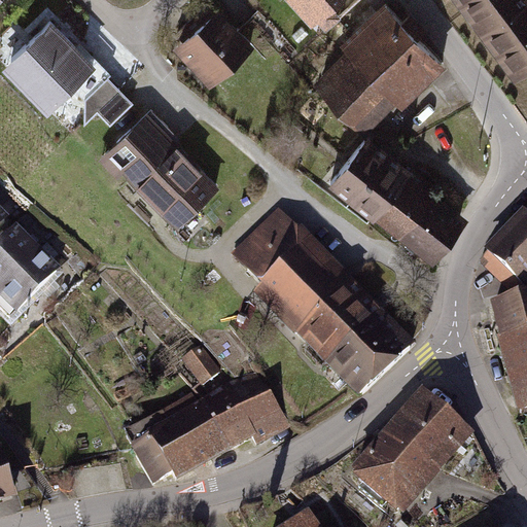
[(319,0),(299,0),(308,10),(319,0)]
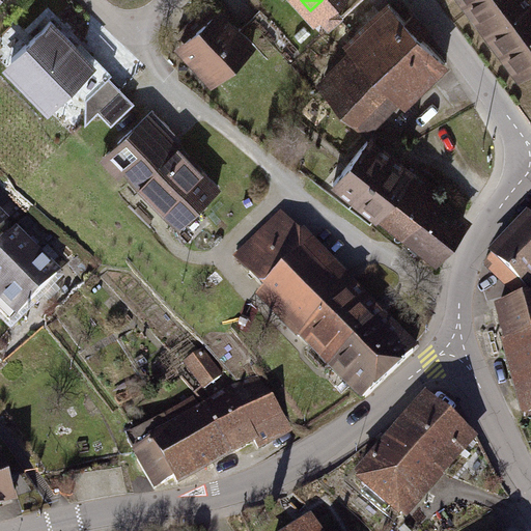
[(530,0),(464,0),(521,78),(530,70),(530,0)]
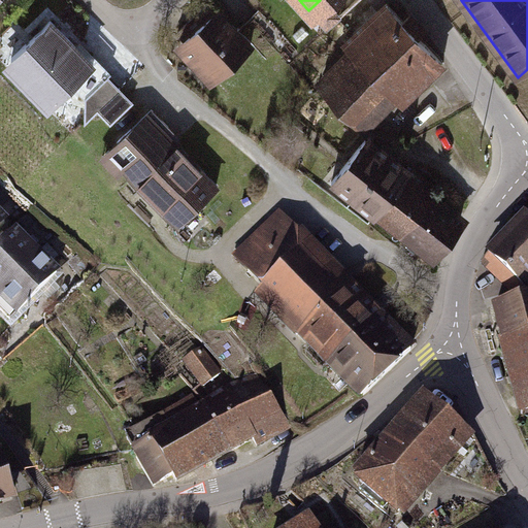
[(384,5),(345,42),(356,53),(350,59),(344,54),(338,59),(344,65),(322,86),(362,126),(377,110),(383,116),(439,59),(418,37),(426,29),(410,12),(401,22),(384,5)]
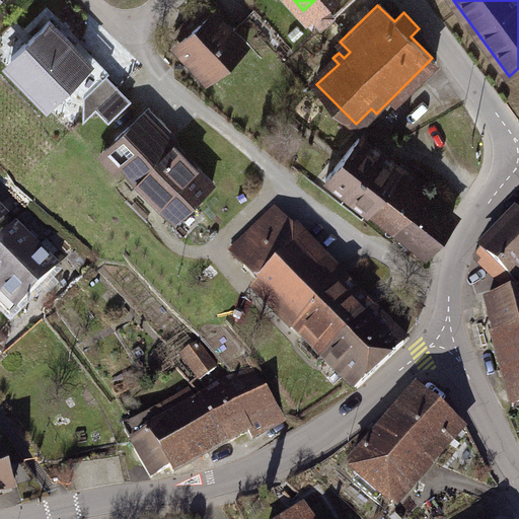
[(179,39),(184,45),(182,54),(191,62),(199,62),(212,76),(246,46),(212,9),(199,21),(203,26),(194,34),(190,29),(179,39)]
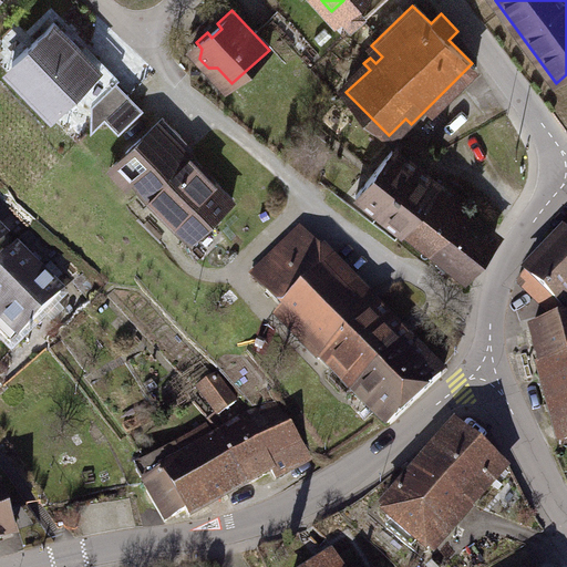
[(3,69),(49,114),(75,89),(91,104),(115,81),(101,65),(100,68),(53,20),(3,69)]
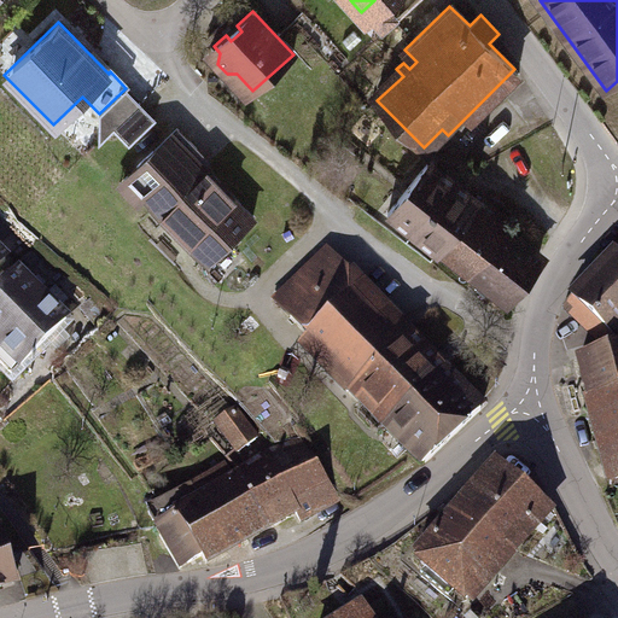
[(141,104),(126,88),(99,114),(99,144),(115,129),(141,104)]
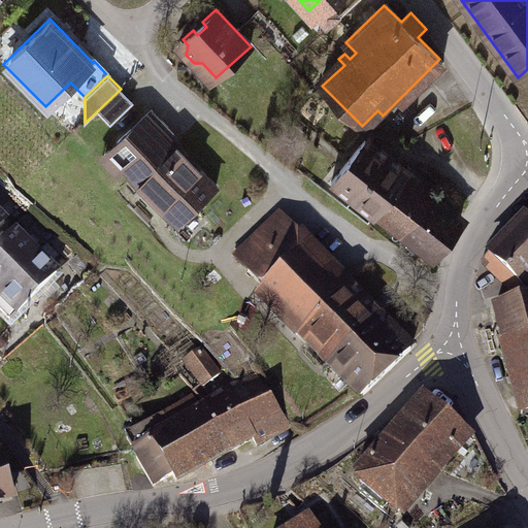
[(121,89),(98,110),(110,124),(133,103),(121,89)]
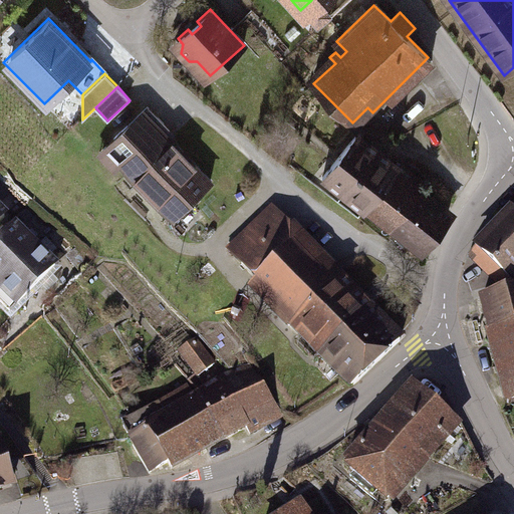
[(145,108),(100,152),(114,166),(122,159),(176,214),(208,183),(155,129),(159,123),(145,108)]
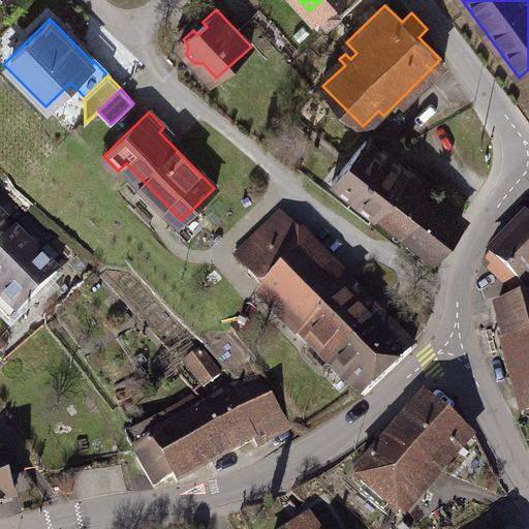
[(355,196),(390,155),(368,136),(334,179),(355,196)]
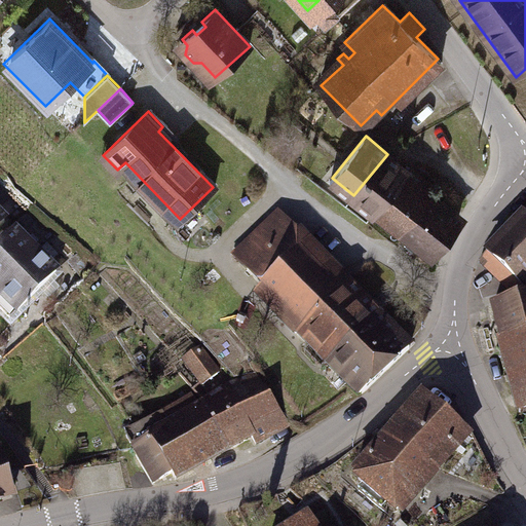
[(376,214),(410,173),(388,154),(353,196),(376,214)]
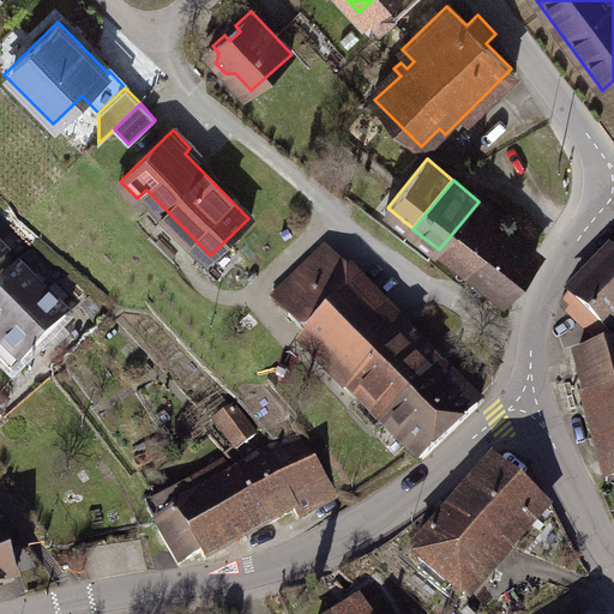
[(479,202),(439,250),(505,302),(545,254),(479,202)]
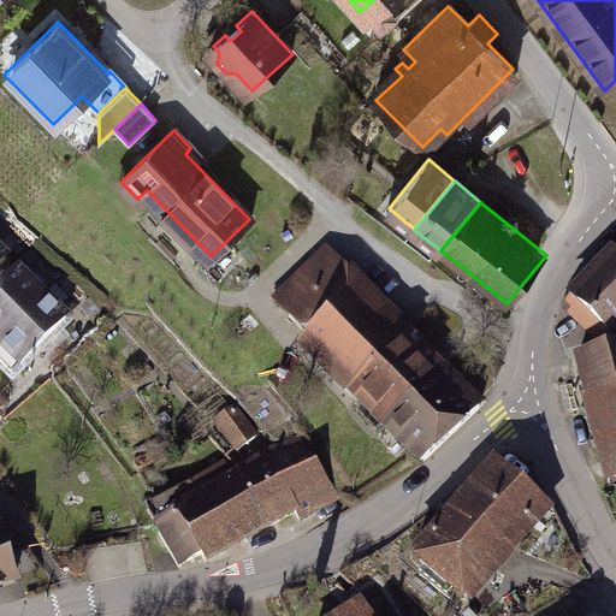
[(326,246),(271,300),(355,386),(349,391),(420,465),(483,404),(465,385),(458,391),(396,326),(400,321),(326,246)]
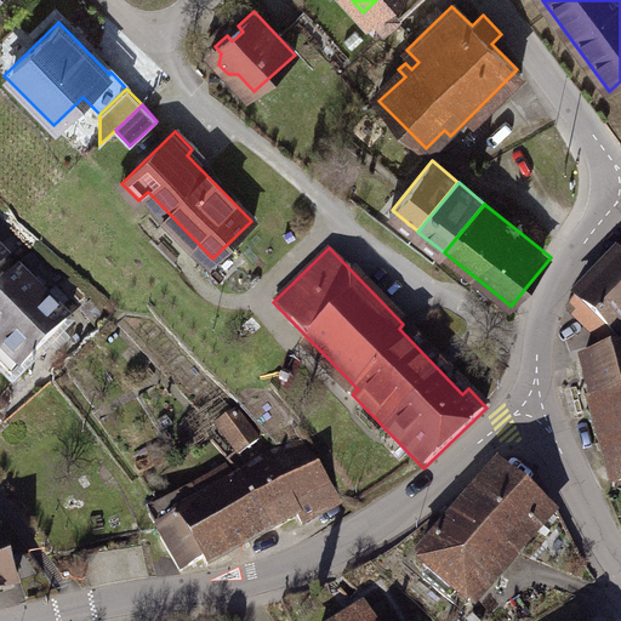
[(620,256),(591,288),(620,314),(620,256)]
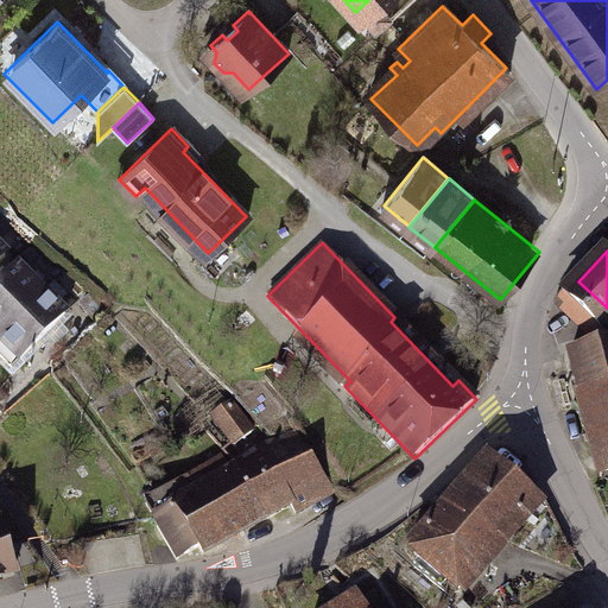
[(17,265),(0,282),(0,331),(43,290),(17,265)]
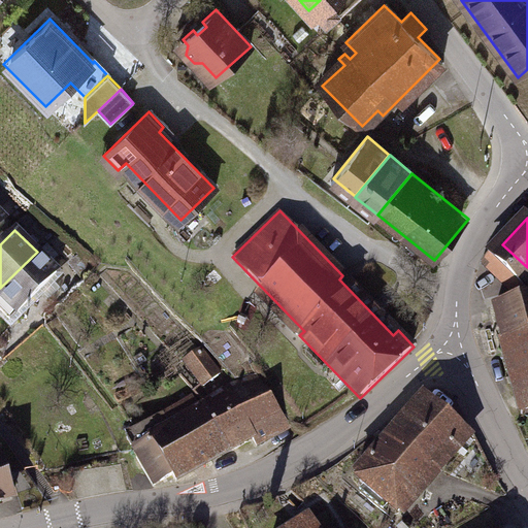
[(527,282),(527,267),(502,244),(483,265),(508,291),(521,291),(527,282)]
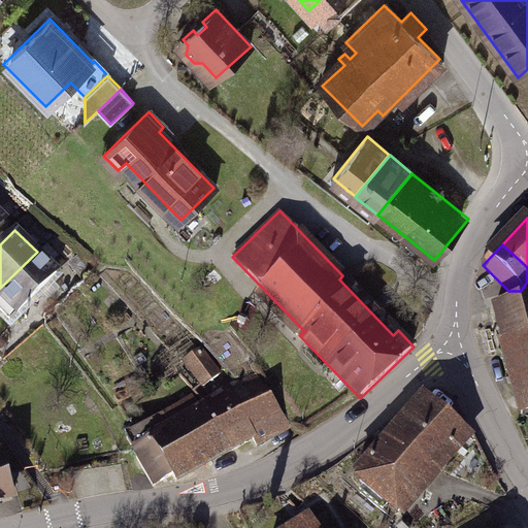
[(58,272),(37,252),(0,288),(0,326),(5,332),(19,319),(14,316),(58,272)]
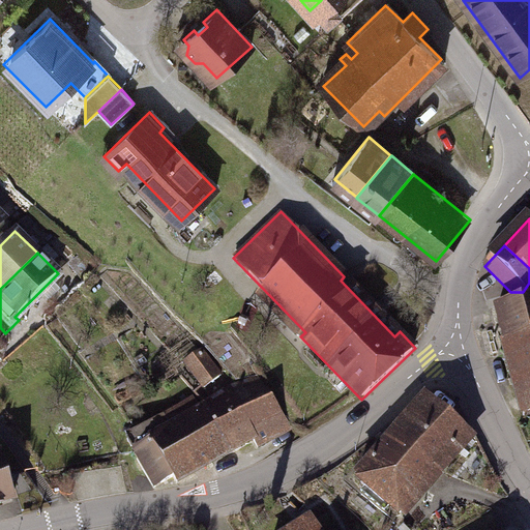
[(93,268),(81,256),(71,265),(84,277),(93,268)]
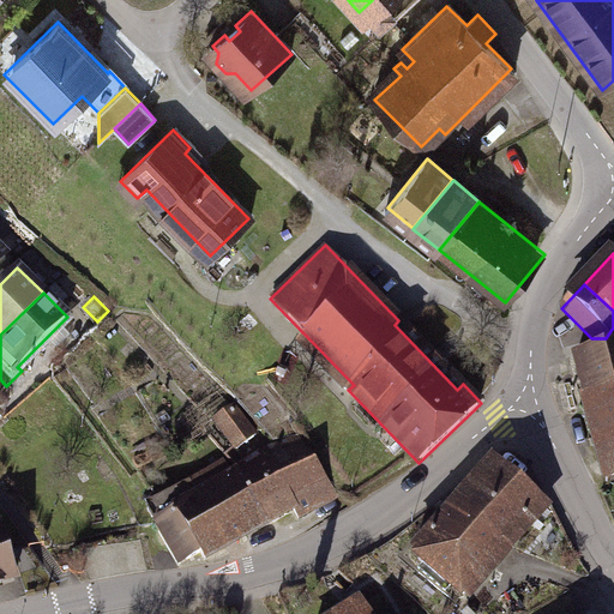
[(613,345),(573,359),(584,396),(613,387),(613,345)]
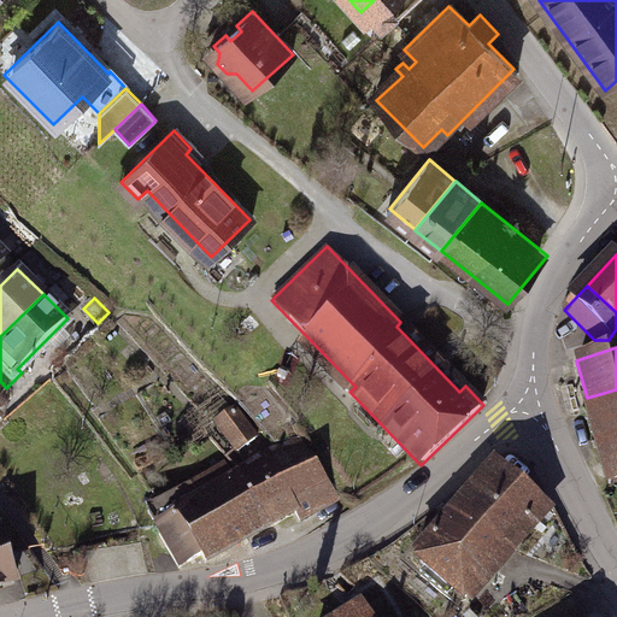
[(616,389),(587,398),(611,483),(616,481),(616,389)]
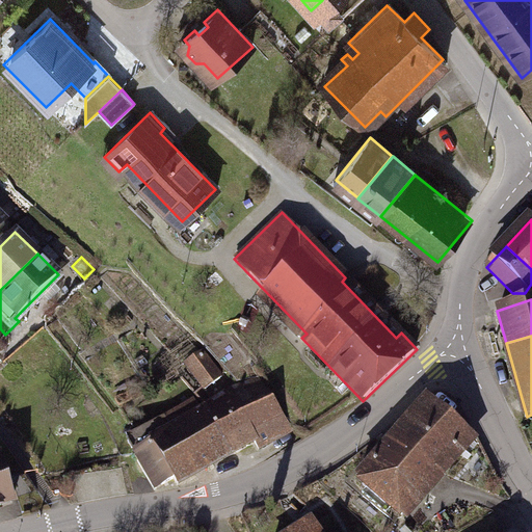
[(221,377),(205,353),(188,366),(205,389),(221,377)]
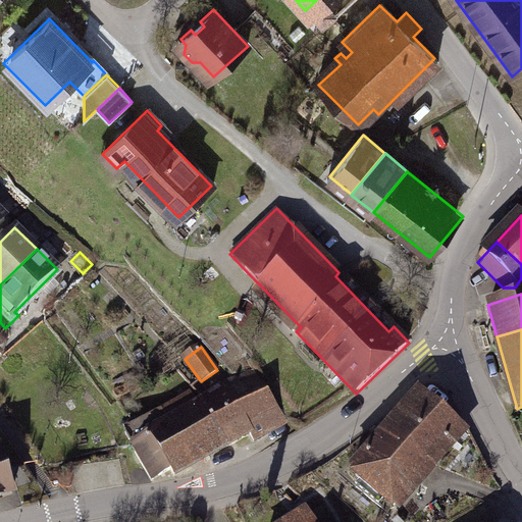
[(216,393),(202,401),(227,445),(251,432),(256,441),(288,424),(251,373),(224,388),(219,381),(212,386),(216,393)]
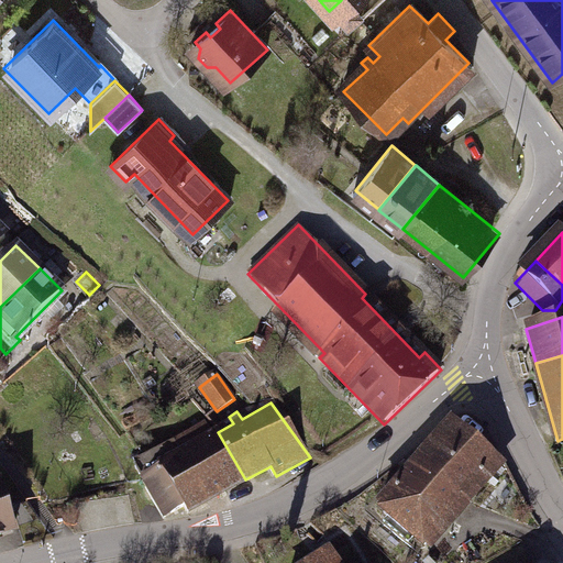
[(455,419),(418,463),(472,508),(508,465),(455,419)]
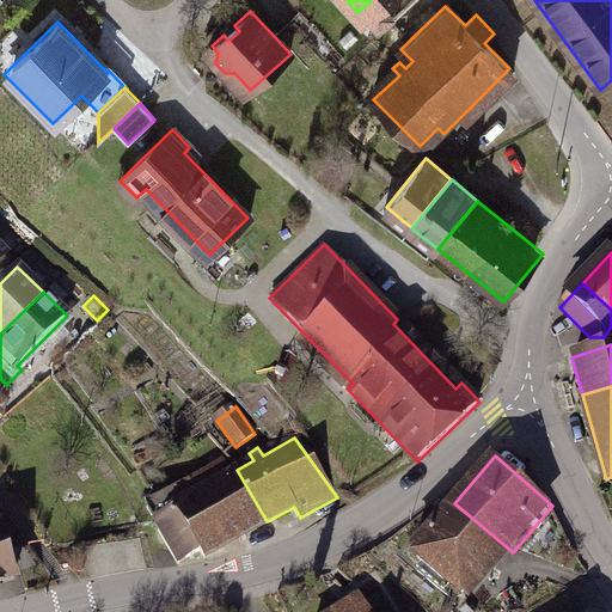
[(184,484),(146,507),(178,562),(200,550),(204,558),(267,521),(237,470),(236,469),(191,495),(184,484)]
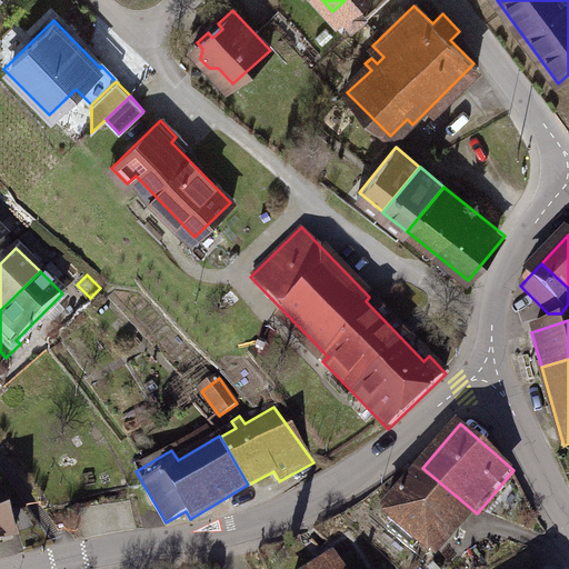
[(422,468),(385,511),(438,557),(476,513),(422,468)]
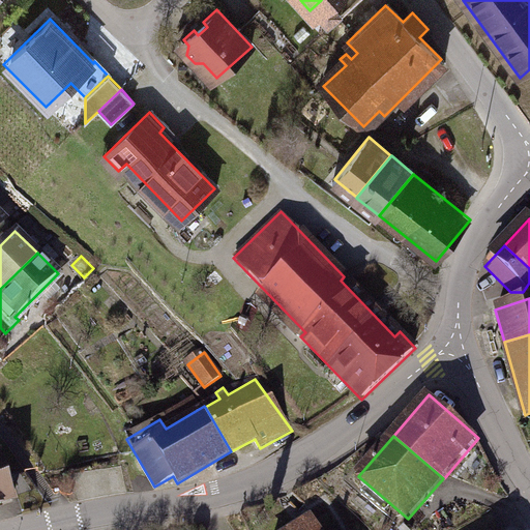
[(0,506),(12,503),(4,478),(11,476),(8,469),(2,471),(0,464),(0,506)]
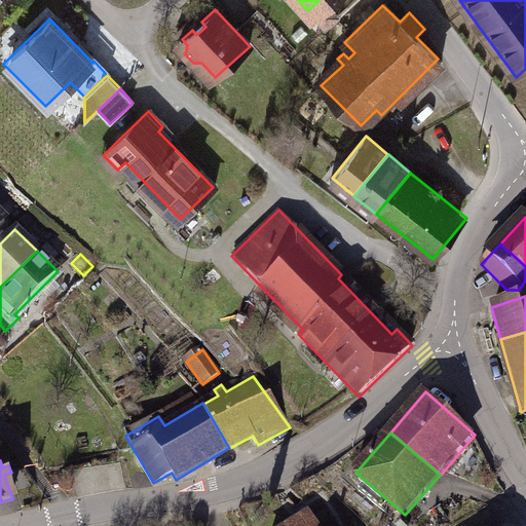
[(317,525),(309,512),(287,525),(317,525)]
